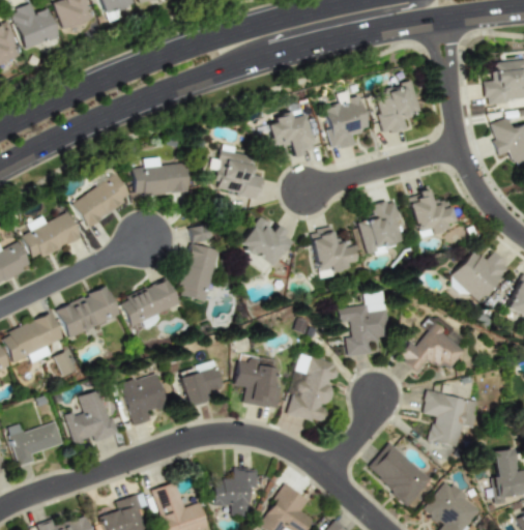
[(62,29),(93,18),(87,0),(60,0),(53,2),(62,29)]
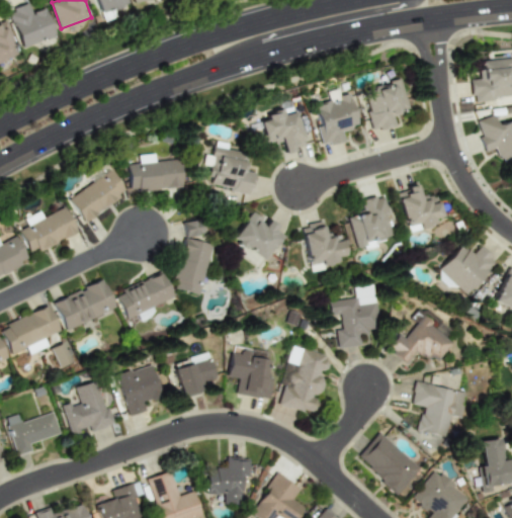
[(98,0),(101,11),(130,5),(128,0),(98,0)]
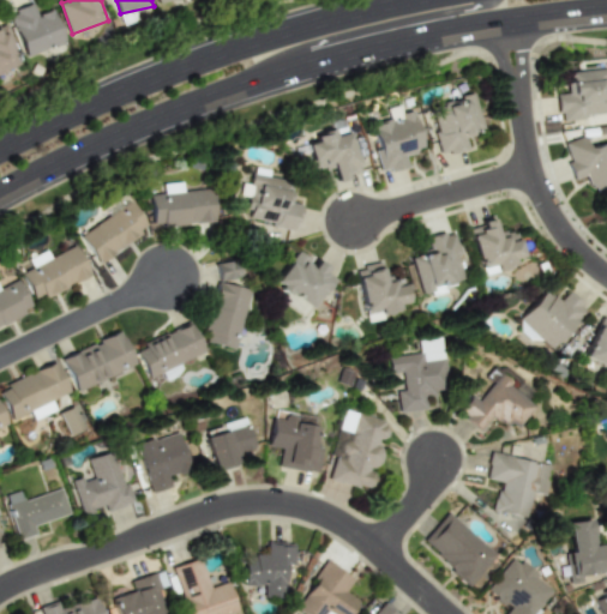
[(41,14),(38,5),(16,12),(28,55),(68,44),(59,10),(41,14)]
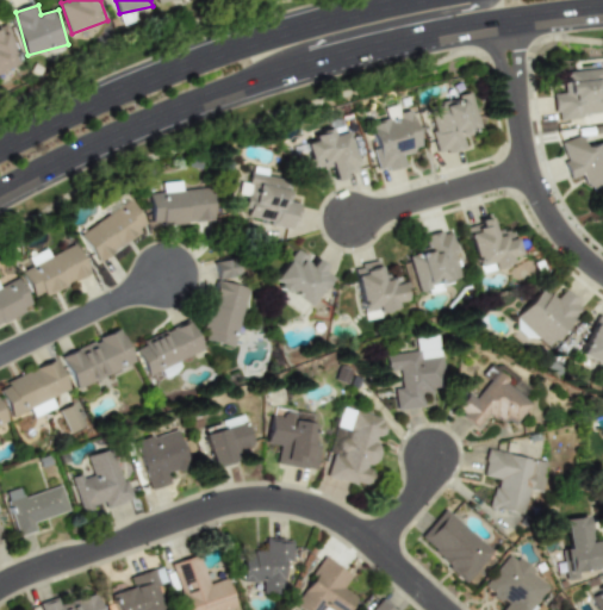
[(0,73),(24,64),(10,25),(0,27),(0,73)]
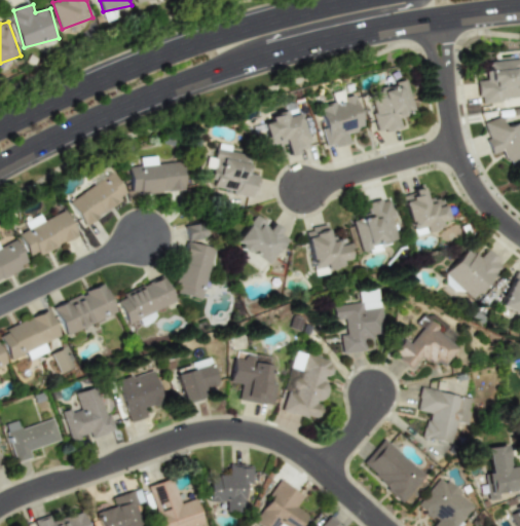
[(519,60),(490,62),(491,80),(482,80),(483,102),(519,100),(519,60)]
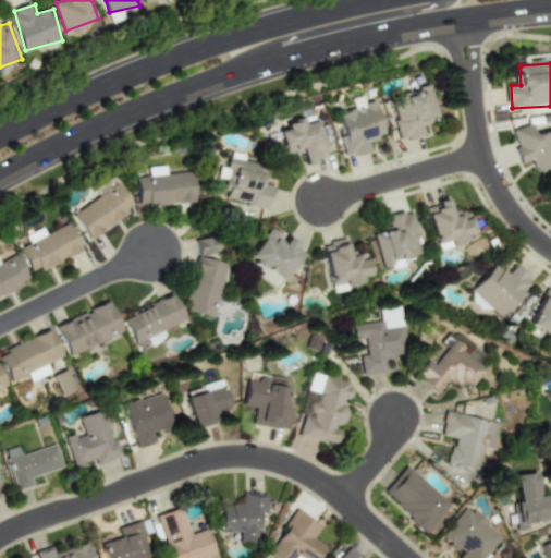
[(429,135),(426,123),(443,120),(436,86),(395,95),(405,141),(429,135)]
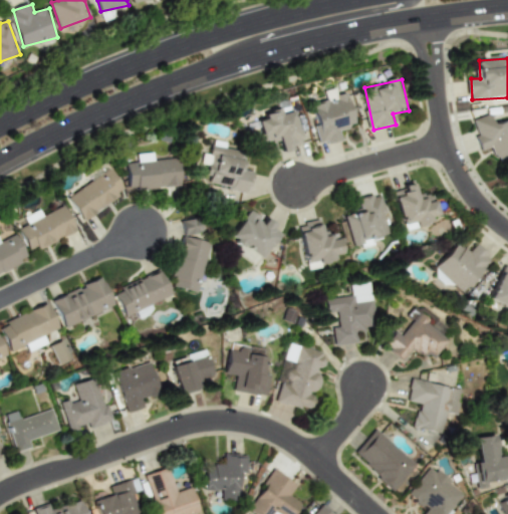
[(351,93),(315,100),(324,144),(345,140),(343,129),(357,125),(351,93)]
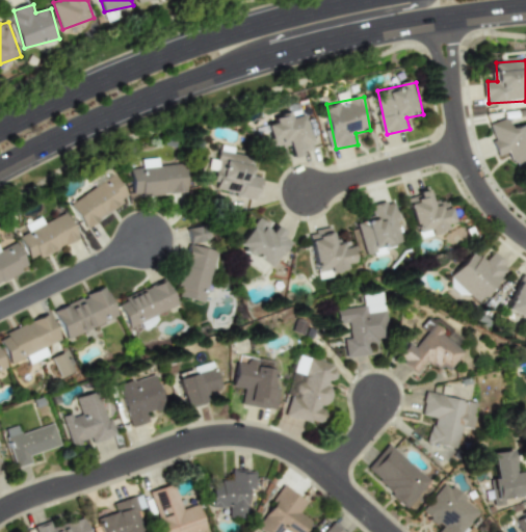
[(317,148),(307,114),(294,117),(293,114),(269,122),(278,149),(293,144),(297,158),(306,155),(305,151),(317,148)]
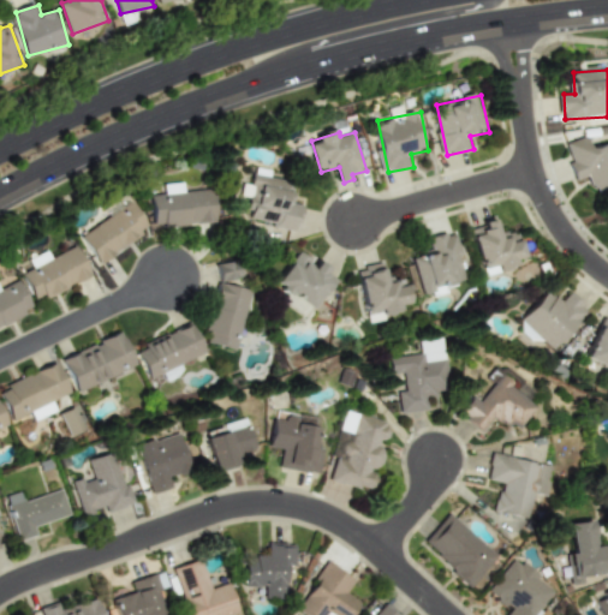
[(607,143),(594,149),(589,136),(568,144),(582,180),(592,175),(598,193),(607,190),(607,143)]
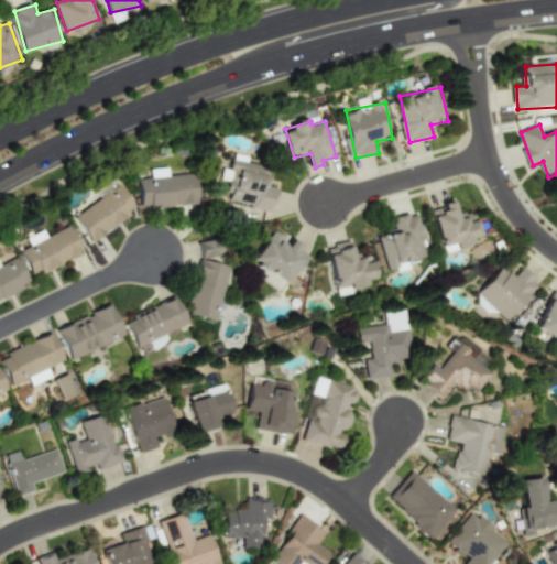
[(280,187),(270,186),(273,166),(235,160),(233,170),(226,167),(225,180),(232,181),(230,201),(254,204),(253,208),(276,213),(280,187)]
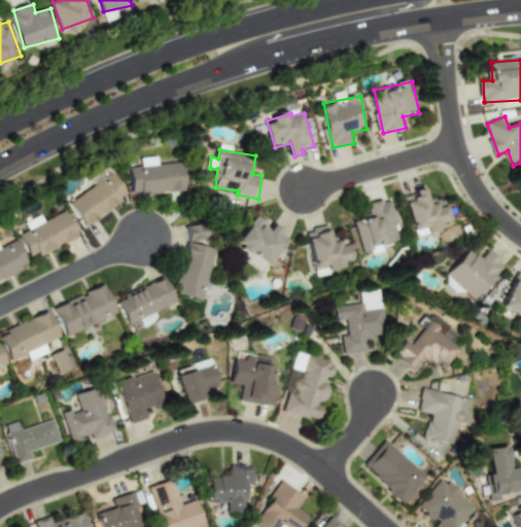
[(186,191),(185,164),(133,166),(134,194),(186,191)]
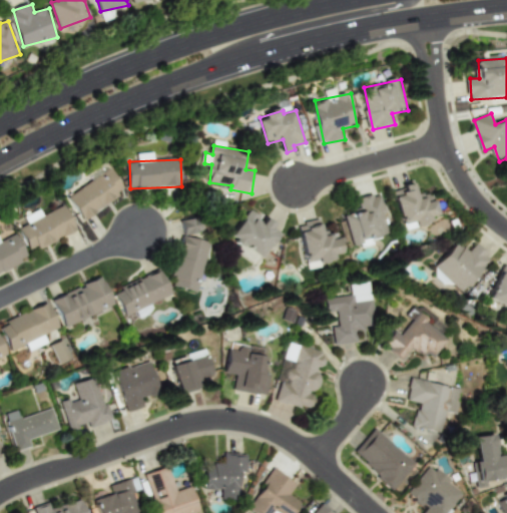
[(70,196),(86,219),(128,190),(112,167),(70,196)]
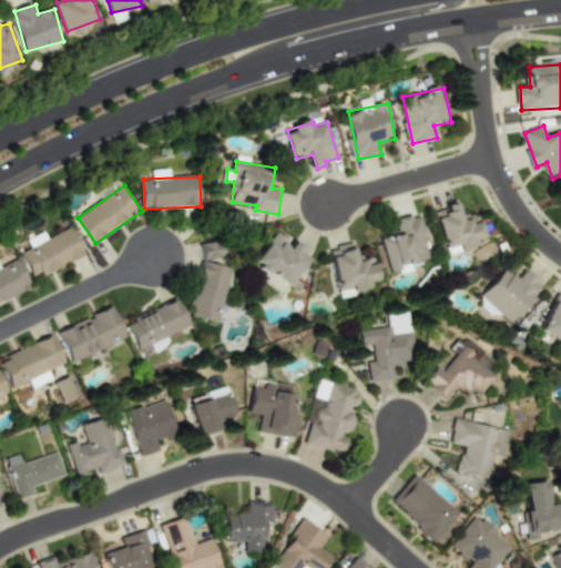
[(487,237),(480,213),(463,217),(460,204),(437,210),(449,255),(480,246),(478,240),(487,237)]
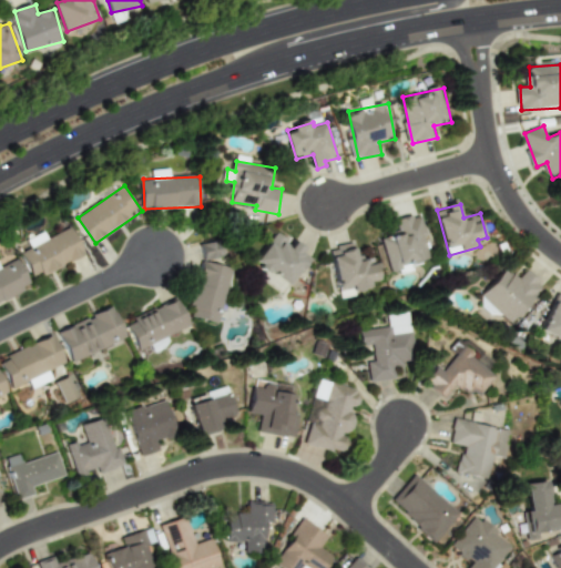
[(393,271),(434,261),(422,214),(398,220),(401,233),(385,237),(393,271)]
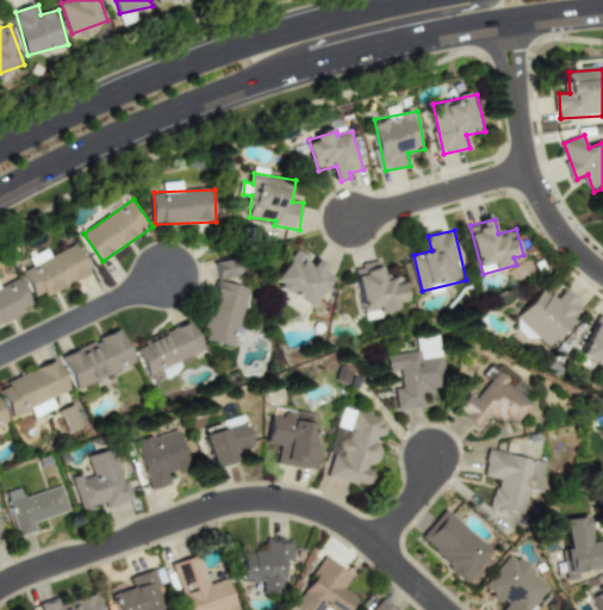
[(94,274),(80,244),(25,271),(39,299),(94,274)]
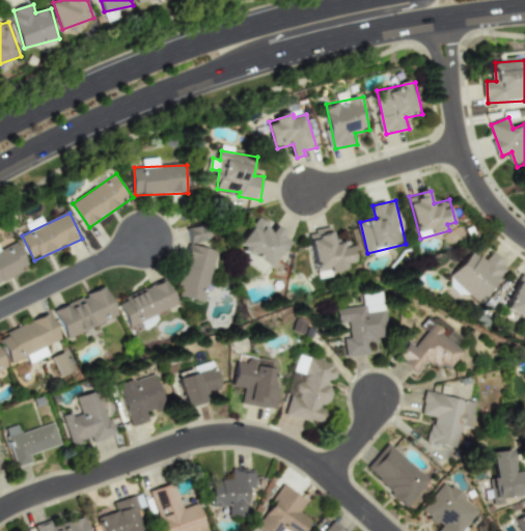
[(247,259),(266,274),(294,240),(277,226),(275,228),(260,217),(240,244),(252,254),(247,259)]
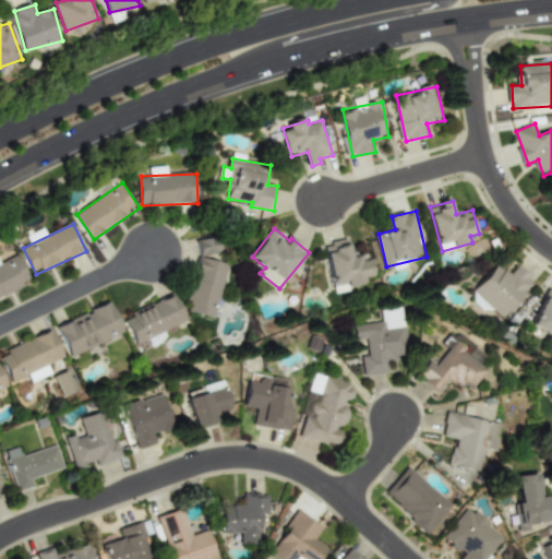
[(220,252),(217,236),(199,240),(203,257),(220,252)]
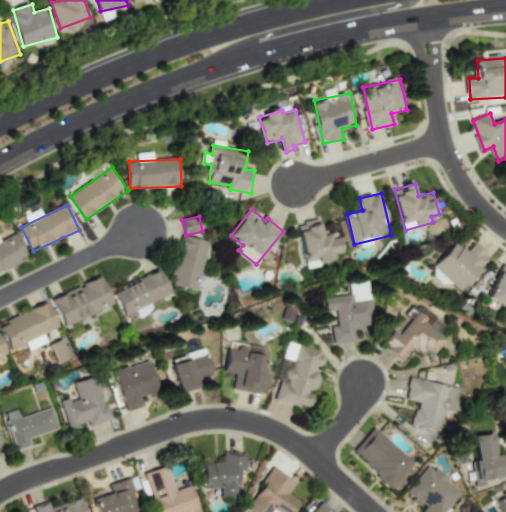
[(343,252),(339,232),(324,235),(321,219),(300,223),(307,263),(335,258),(334,254),(343,252)]
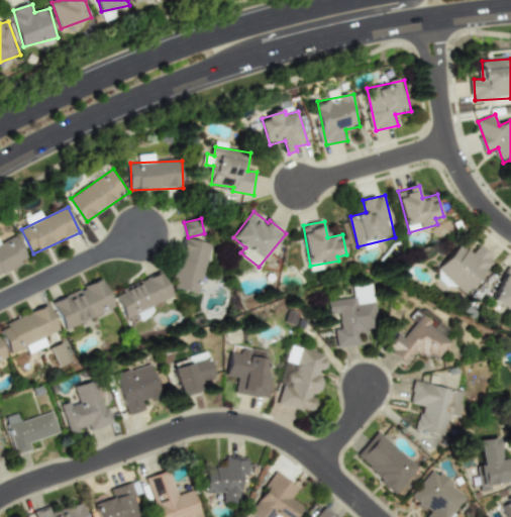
[(0,275),(31,262),(20,235),(1,244),(0,240),(0,275)]
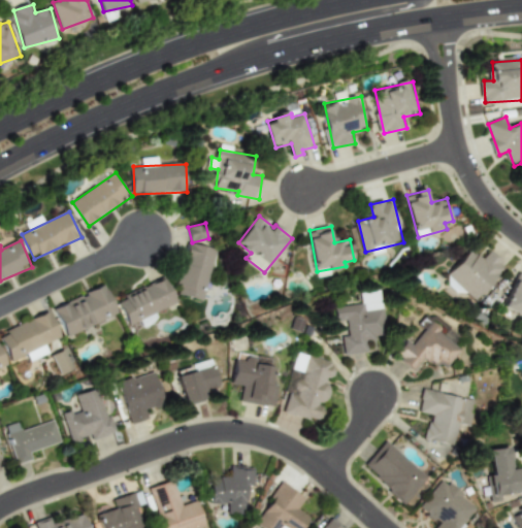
[(218,250),(191,242),(177,294),(204,300),(218,250)]
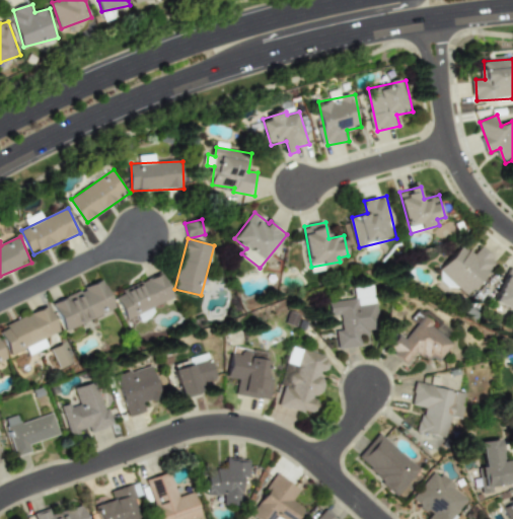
[(469,295),(500,262),(484,246),(475,254),(465,245),(442,270),(469,295)]
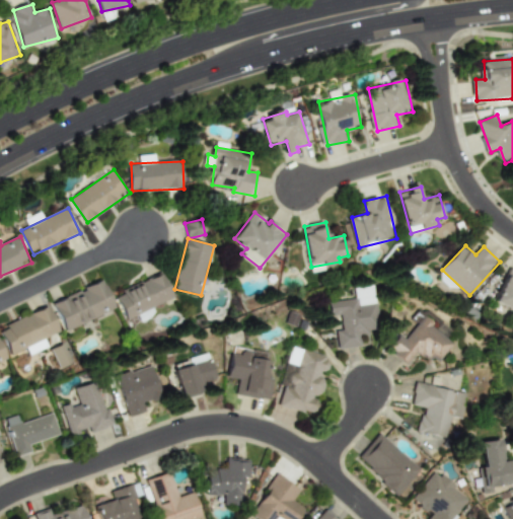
[(512,268),(498,302),(512,308),(512,268)]
